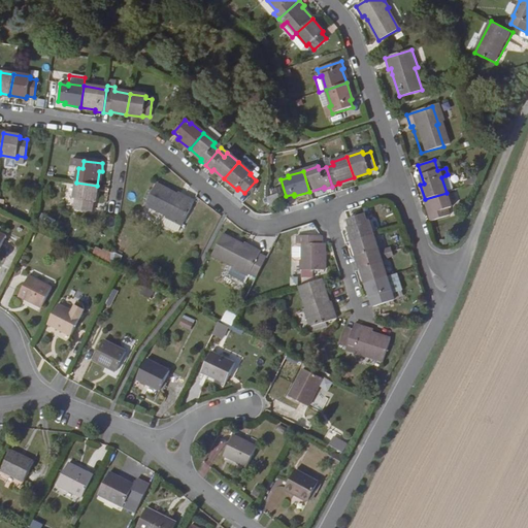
[(449,177),(446,175),(441,177),(447,193),(451,191),(452,189),(449,177)]
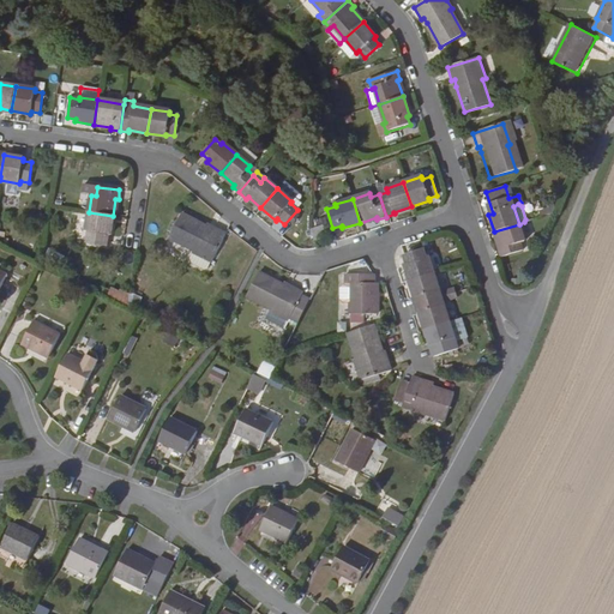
[(113,216),(89,212),(85,232),(88,232),(86,241),(107,245),(108,235),(110,236),(113,216)]
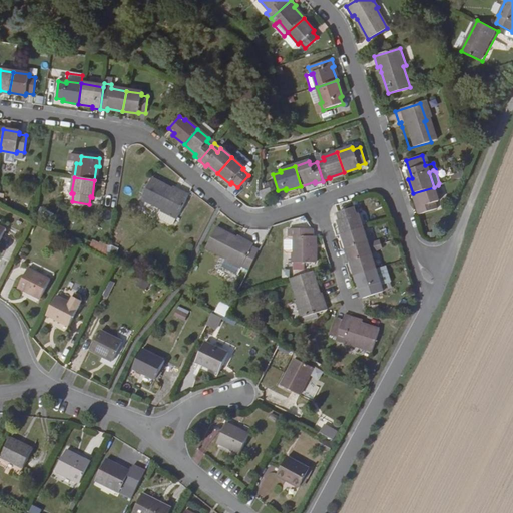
[(171,189),(150,179),(141,198),(161,209),(160,211),(176,219),(188,195),(177,189),(175,191),(171,189)]
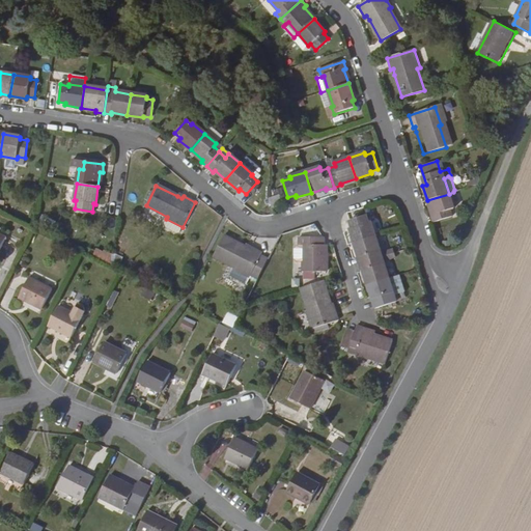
[(453,208),(449,194),(427,200),(432,216),(430,216),(432,222),(451,217),(449,210),(453,208)]
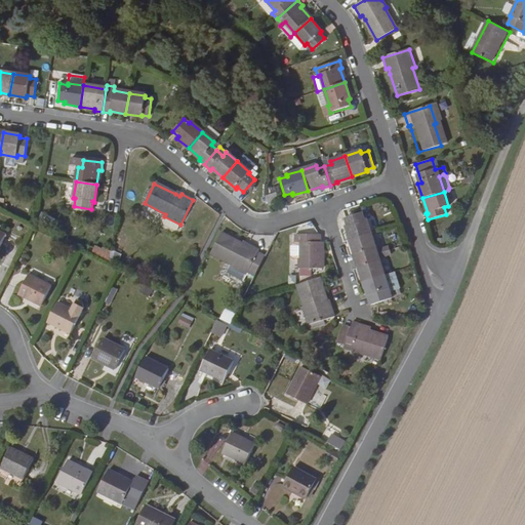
[(278,203),(275,194),(266,197),(269,206),(278,203)]
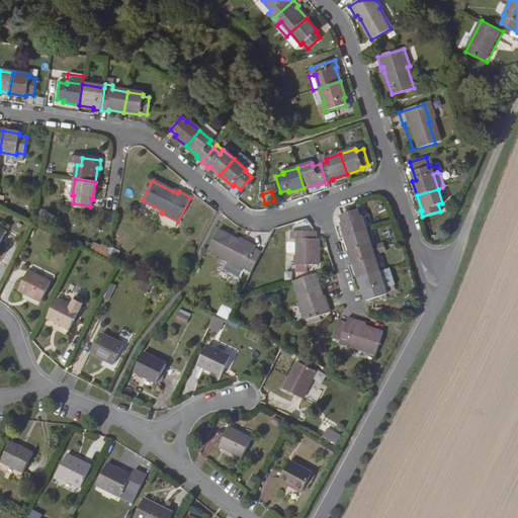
[(340,224),(345,237),(365,231),(361,217),(359,218),(357,211),(340,217),(343,223),(340,224)]
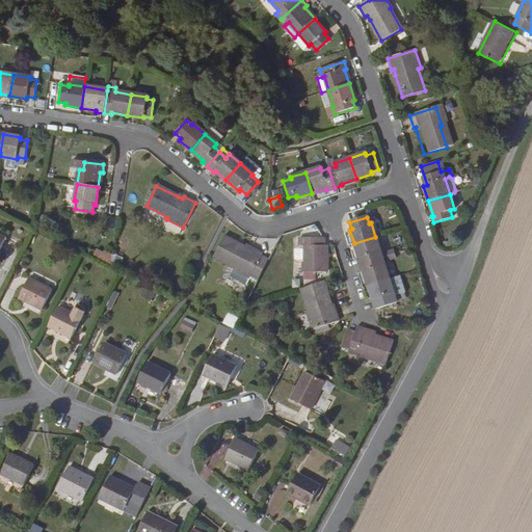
[(183,228),(166,219),(163,224),(164,227),(170,230),(169,231),(177,234),(178,233),(180,233),(183,228)]
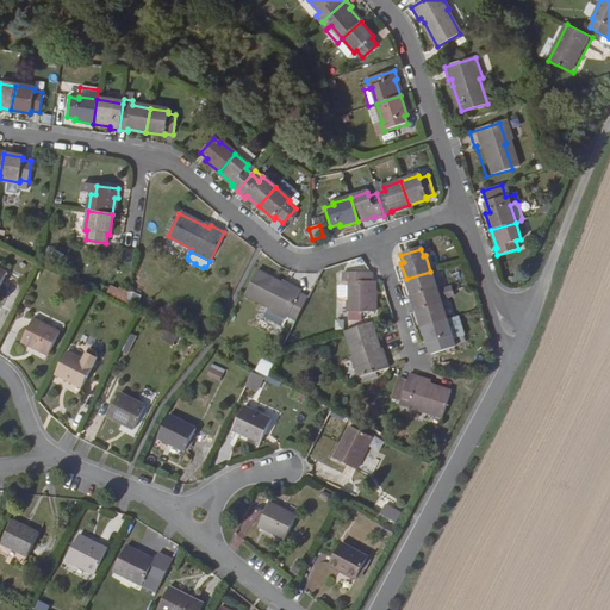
[(280,285),(255,272),(244,294),(268,307),(267,310),(286,319),(287,317),(296,322),(307,298),(298,293),(300,291),(287,284),(286,287),(280,285)]
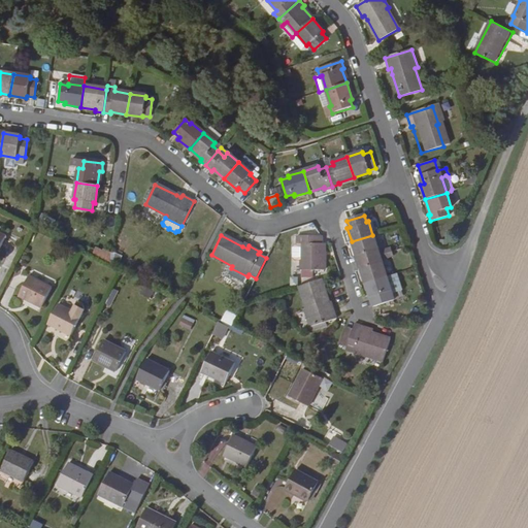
[(355,257),(357,263),(380,257),(372,235),(352,241),(357,256),(355,257)]
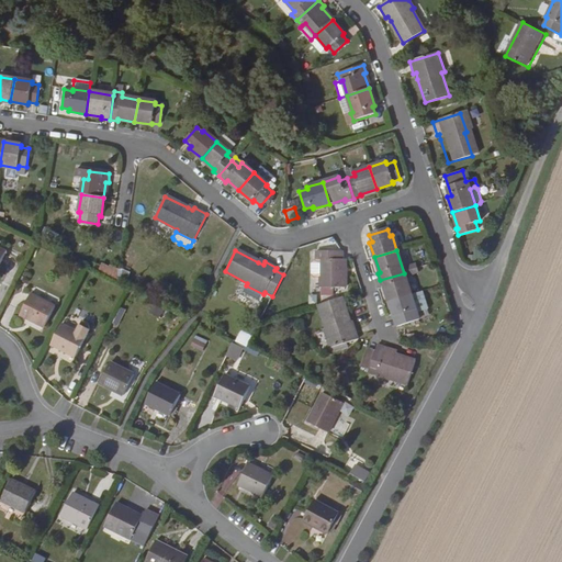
[(341,260),(341,251),(316,253),(316,260),(319,260),(319,288),(345,288),(345,260),(341,260)]
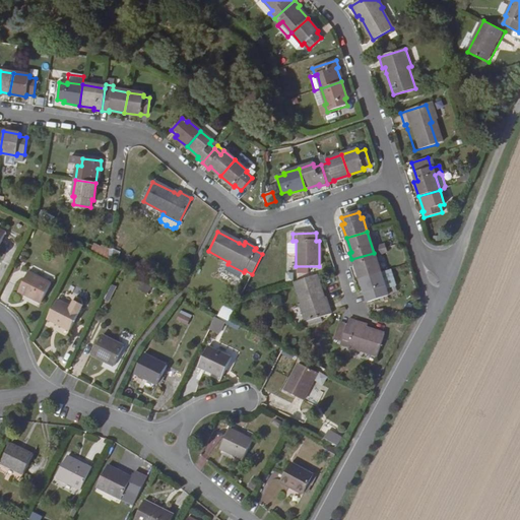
[(385,244),(376,246),(378,256),(387,254),(385,244)]
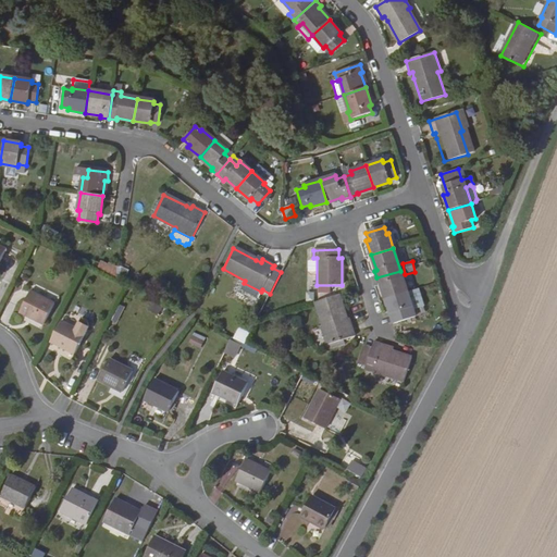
[(99,271),(116,280),(118,269),(102,264),(99,271)]
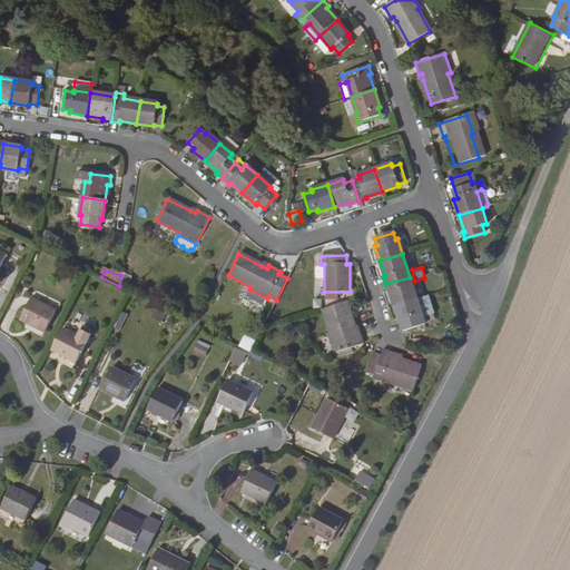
[(121,273),(120,275),(119,286),(124,288),(128,276),(121,273)]
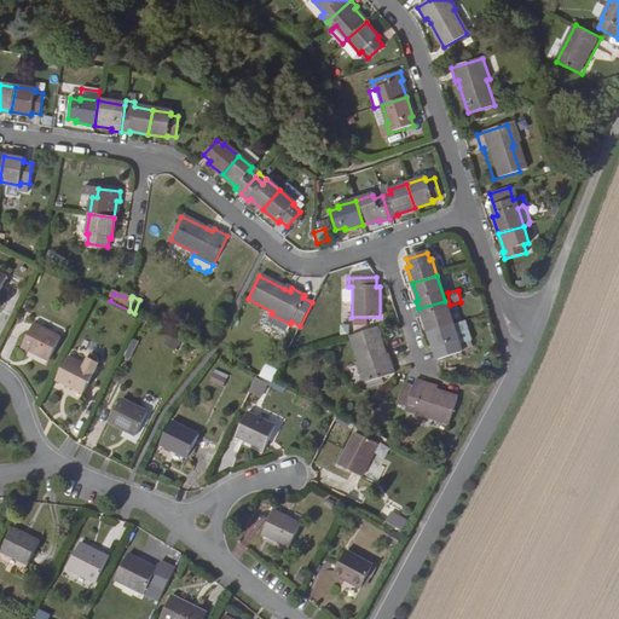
[(428,334),(452,325),(445,301),(418,308),(422,317),(423,317),(428,334)]
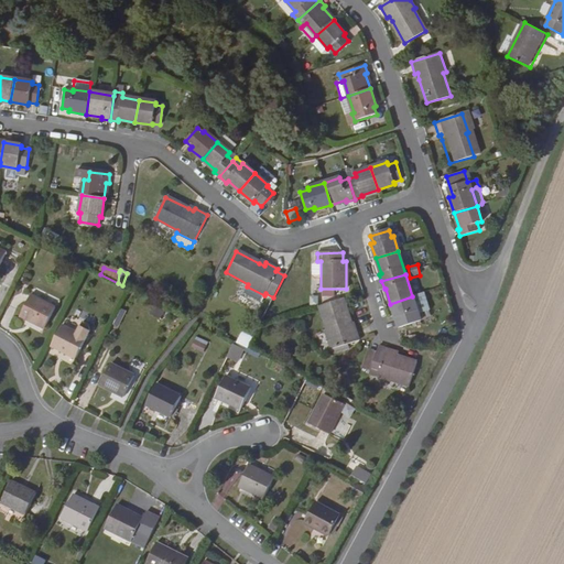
[(264,295),(247,286),(243,294),(261,303),(264,295)]
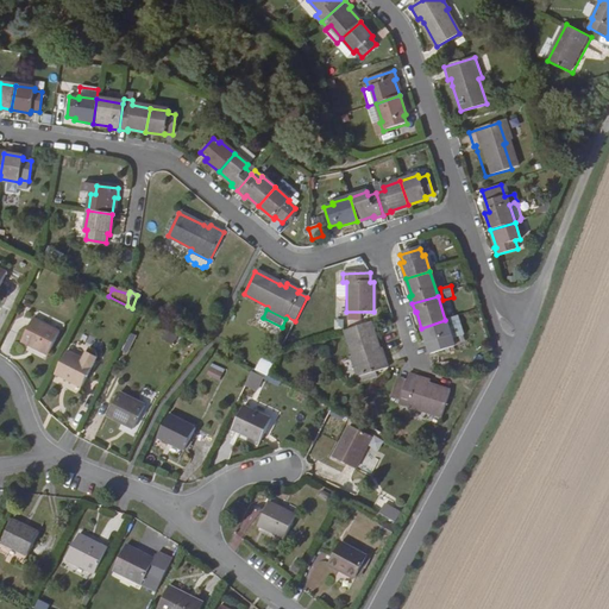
[(454,345),(465,341),(458,315),(447,319),(454,345)]
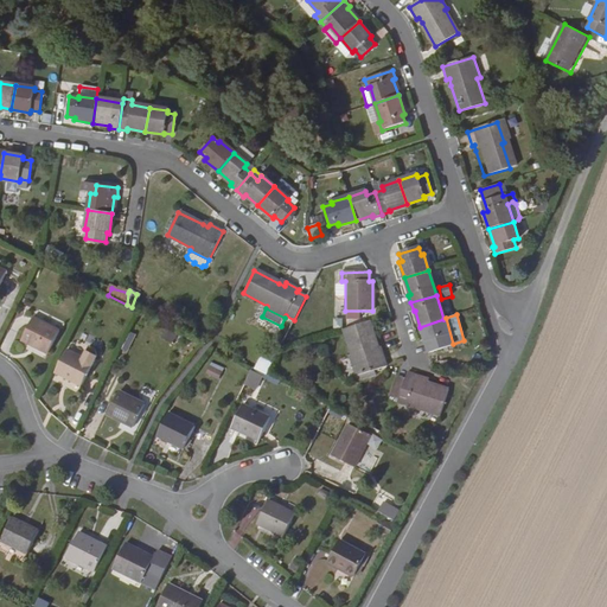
[(58,330),(32,317),(20,339),(46,353),(58,330)]
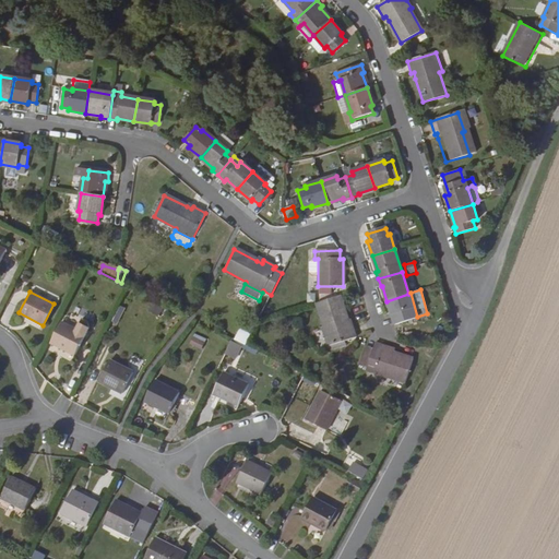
[(413,309),(408,294),(387,301),(391,316),(393,316),(395,322),(413,317),(412,310),(413,309)]
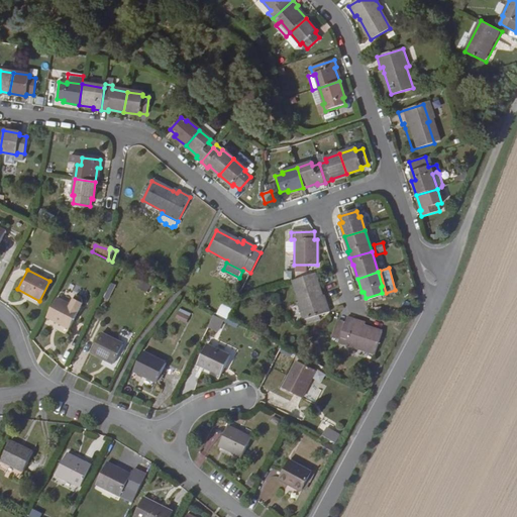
[(320,297),(313,274),(292,281),(299,303),(297,304),(303,320),(329,312),(325,301),(322,301),(320,297)]
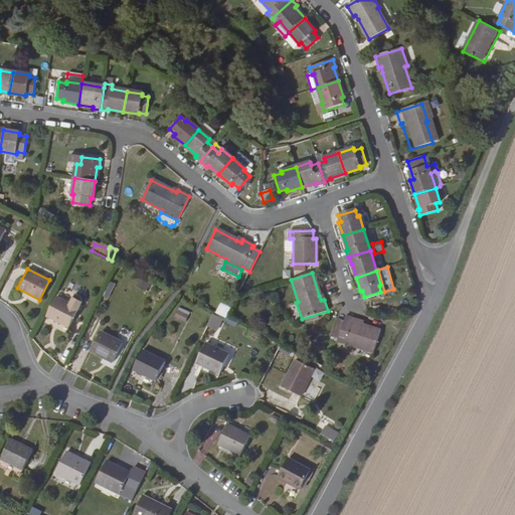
[(147,293),(151,285),(140,280),(136,287),(147,293)]
